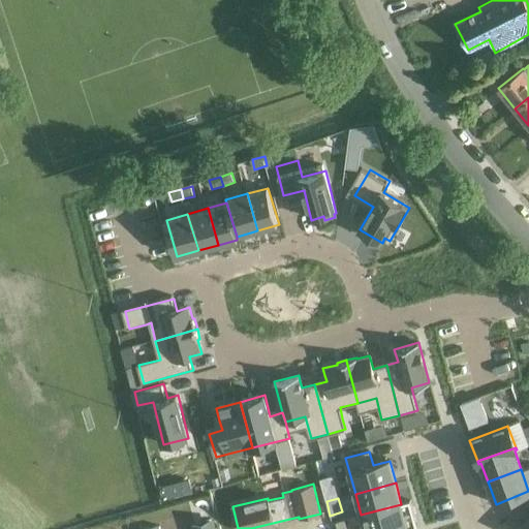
[(401,504),(361,515),(364,528),(414,528),(417,528),(409,501),(401,504)]
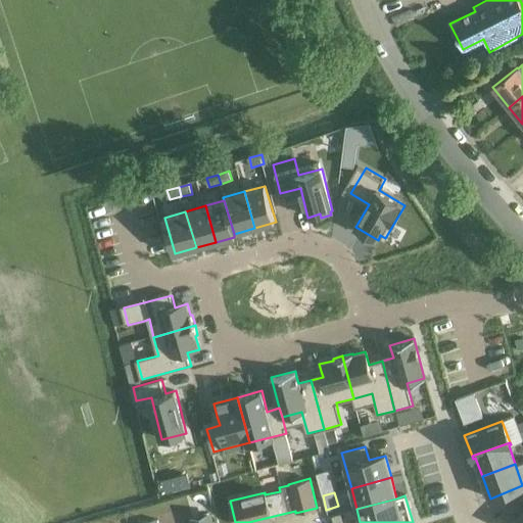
[(512,522),(522,522),(522,510),(512,522)]
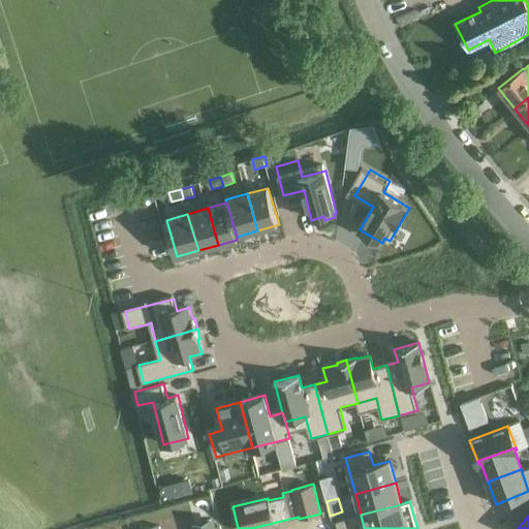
[(336,522),(338,528),(346,528),(344,520),(336,522)]
